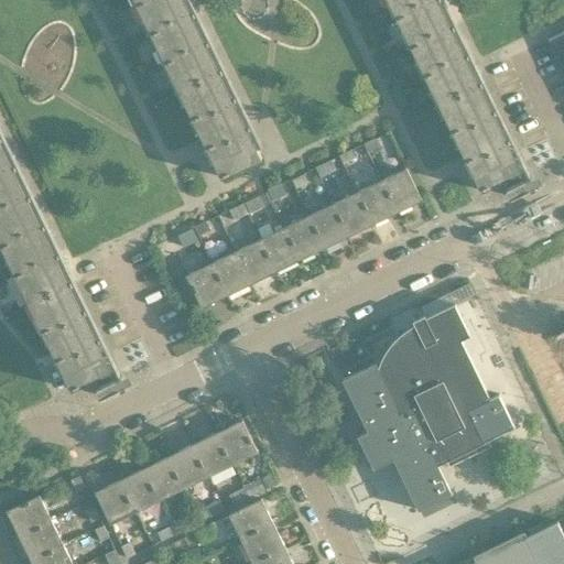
[(134,0),(137,3),(221,179),(262,159),(184,0),(134,0)]
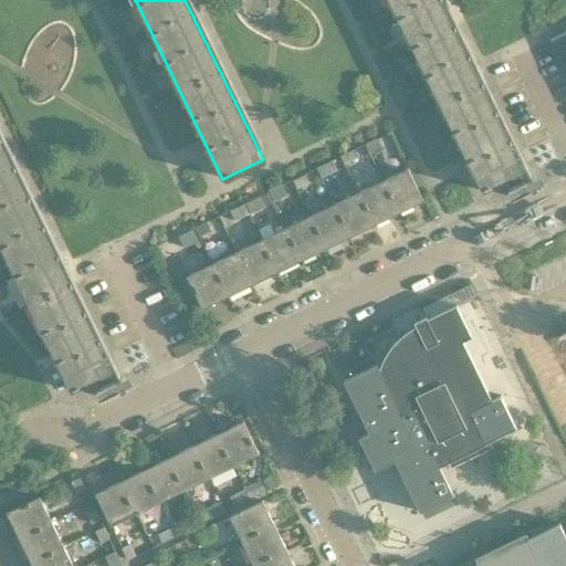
[(389,0),(483,192),(505,181),(513,199),(532,189),(439,0),(389,0)]
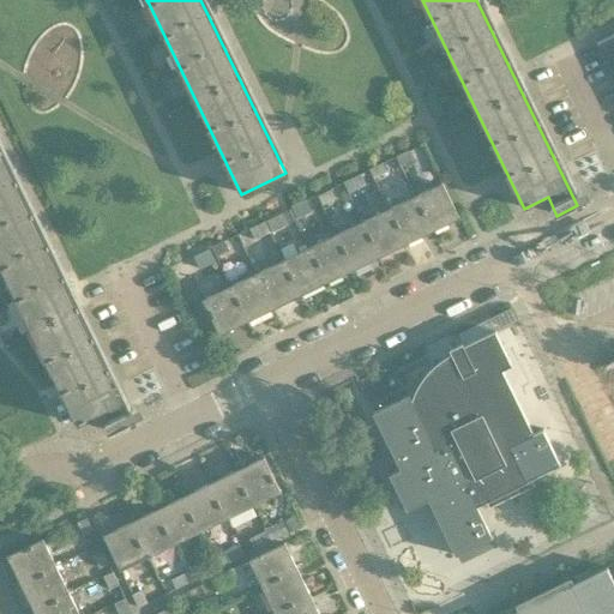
[(613,34),(596,43),(607,64),(613,59),(613,34)]
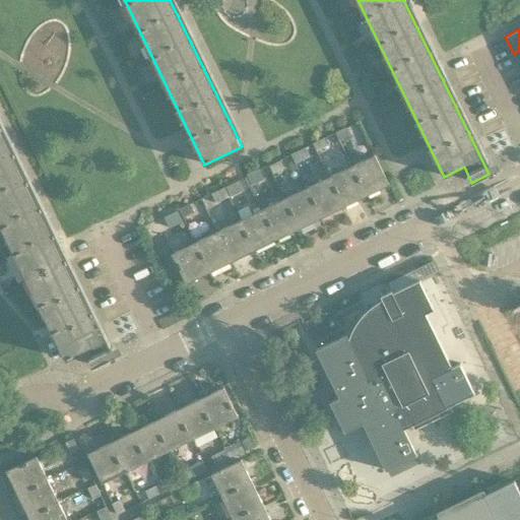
[(347,128),(336,133),(340,141),(350,136),(347,128)]
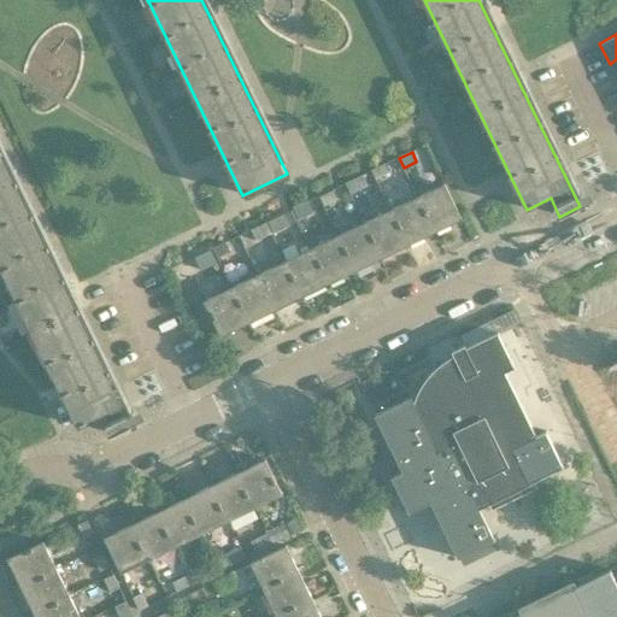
[(0,265),(16,299),(78,428),(103,416),(111,434),(131,424),(123,406),(0,154),(0,265)]
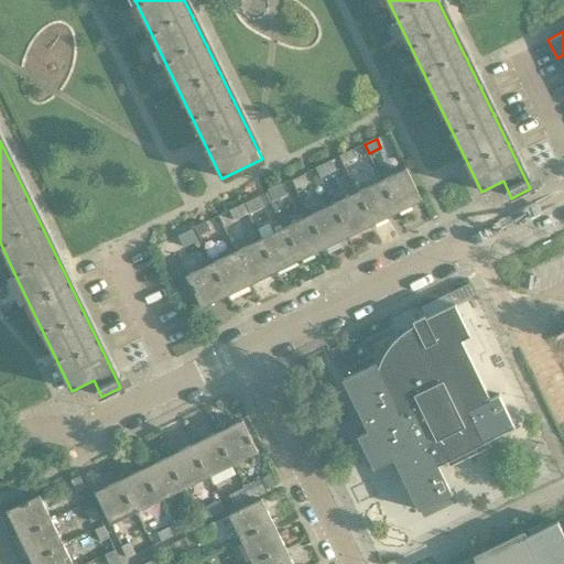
[(350,151),(338,156),(343,165),(355,160),(350,151)]
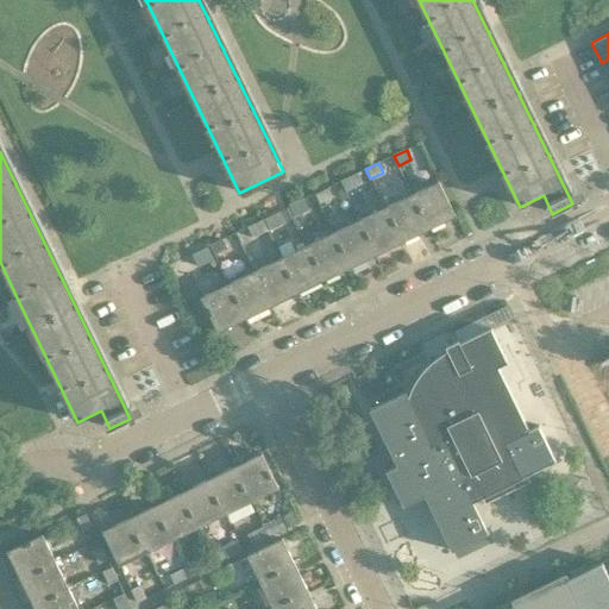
[(362,184),(357,174),(341,181),(347,192),(362,184)]
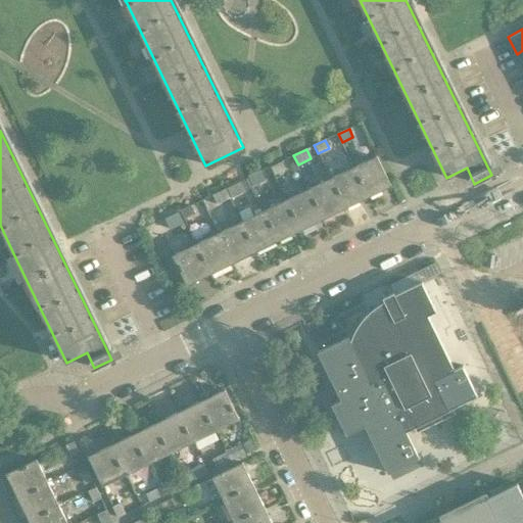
[(352,168),(368,197),(390,186),(376,156),(352,168)]
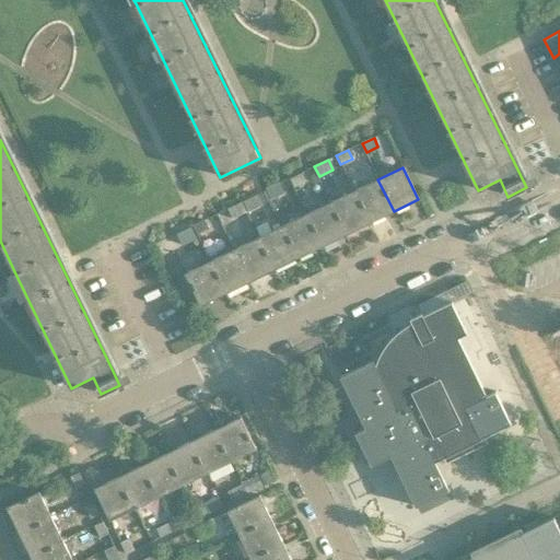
[(302,174),(290,179),(294,188),(306,183),(302,174)]
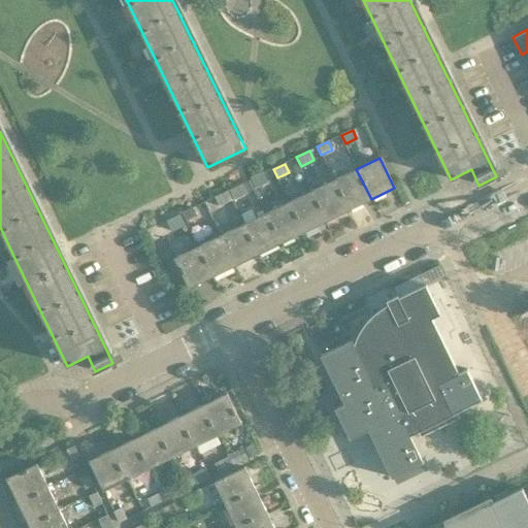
[(356,169),(333,180),(349,210),(371,199),(356,169)]
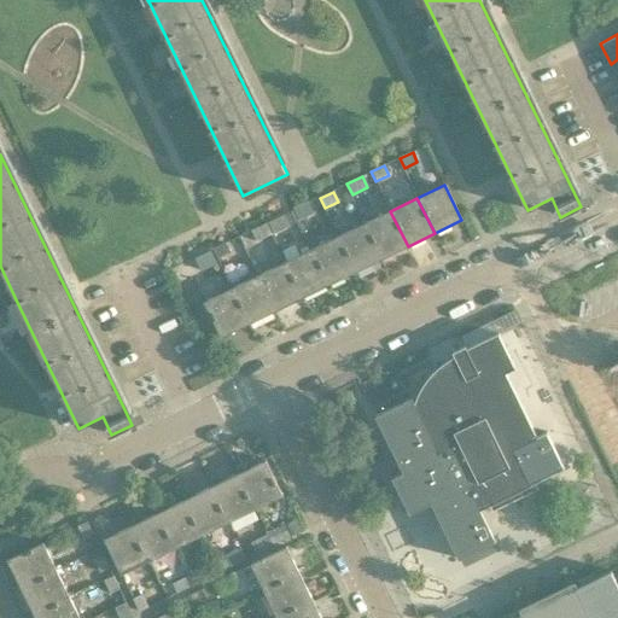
[(308,203),(296,209),(301,220),(313,213),(308,203)]
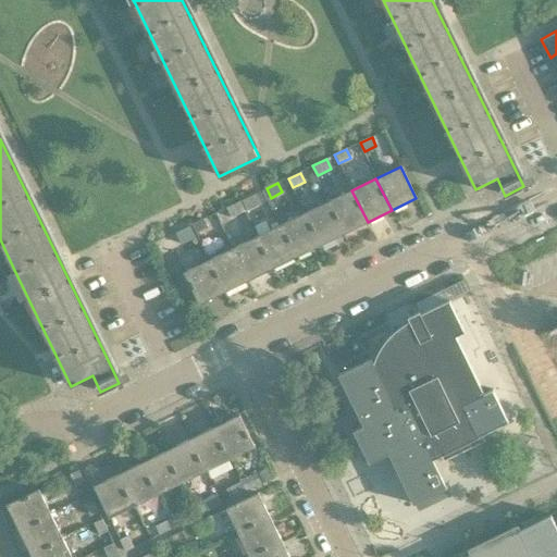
[(368,222),(351,190),(327,201),(344,234),(368,222)]
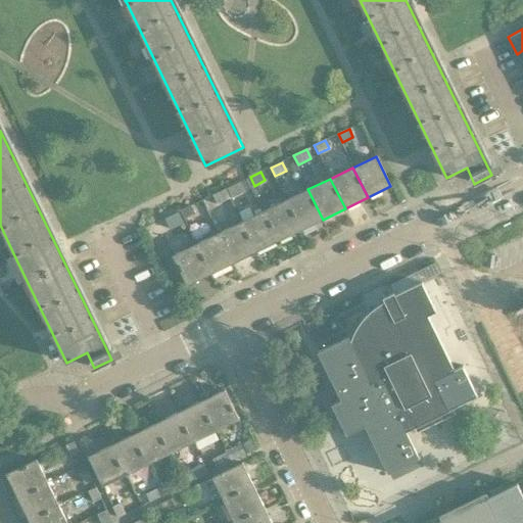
[(241,182),(228,188),(232,197),(245,191),(241,182)]
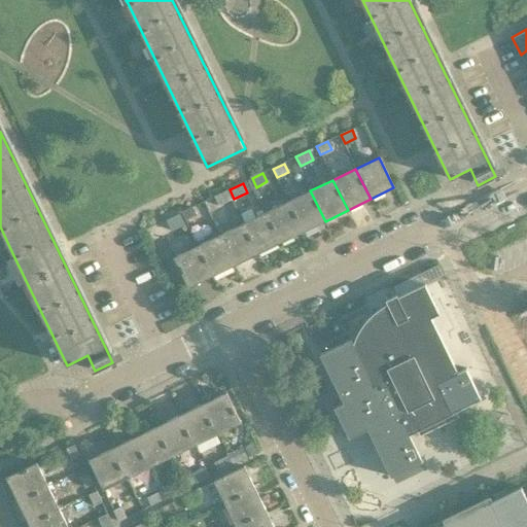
[(227,190),(214,197),(218,206),(232,200),(227,190)]
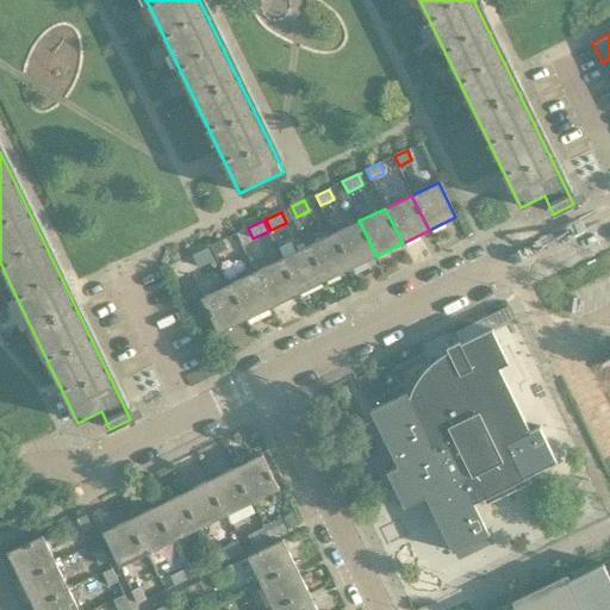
[(359,221),(332,234),(350,268),(377,256),(359,221)]
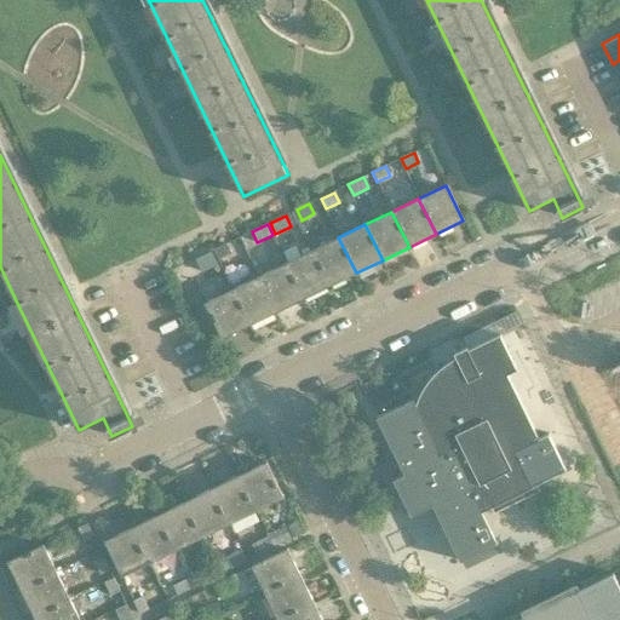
[(356,273),(338,237),(311,251),(329,286),(356,273)]
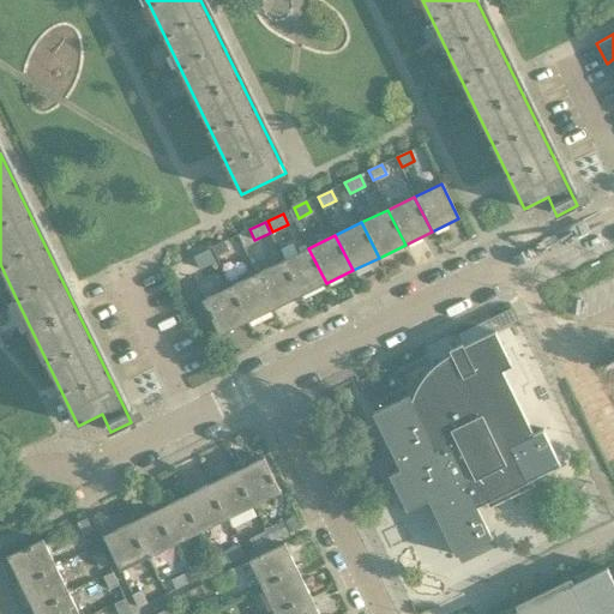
[(226,242),(212,248),(217,258),(230,252),(226,242)]
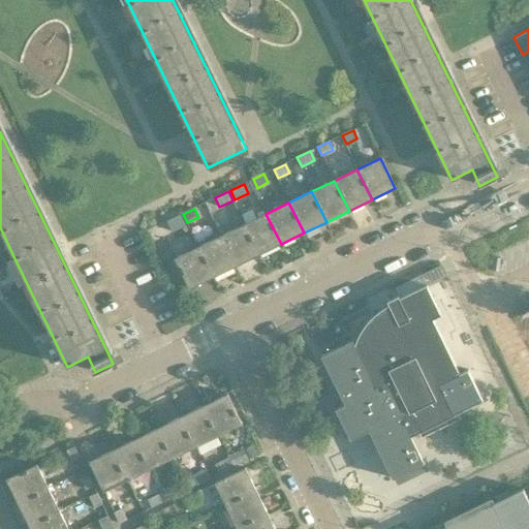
[(266,214),(243,225),(258,255),(281,244),(266,214)]
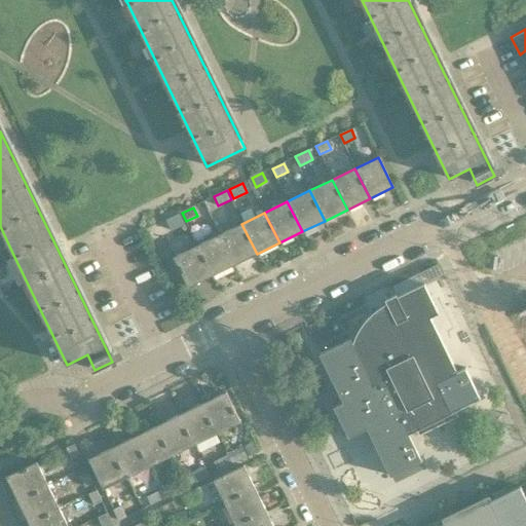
[(178,215),(162,222),(167,233),(183,226),(178,215)]
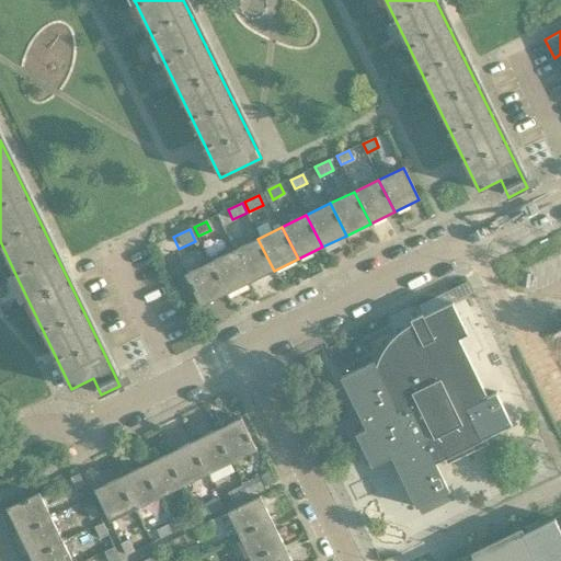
[(274,271),(258,239),(233,250),(250,283),(274,271)]
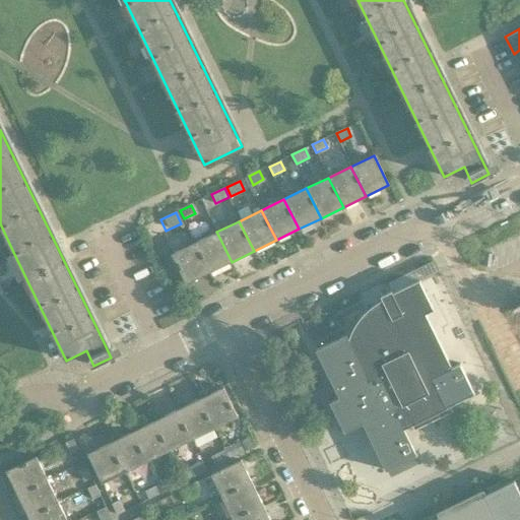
[(216,232),(194,243),(209,272),(232,262),(216,232)]
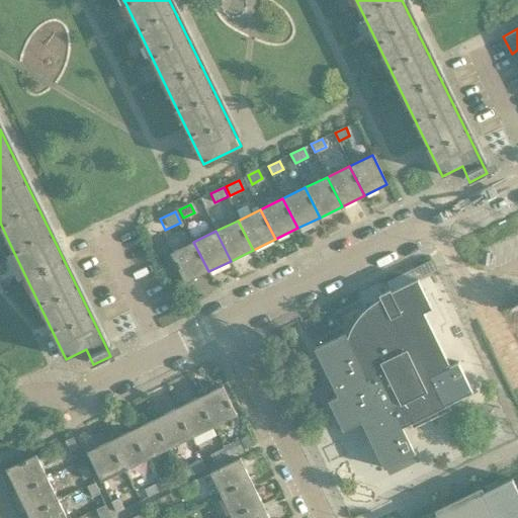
[(208,271),(193,242),(171,253),(185,282),(208,271)]
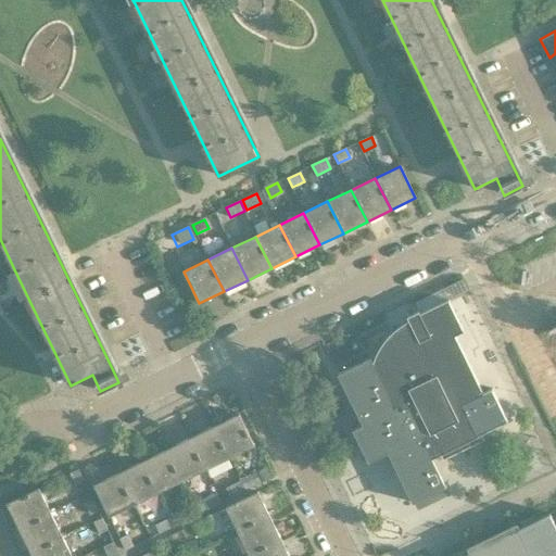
[(462,279),(450,285),(455,297),(467,291),(462,279)]
